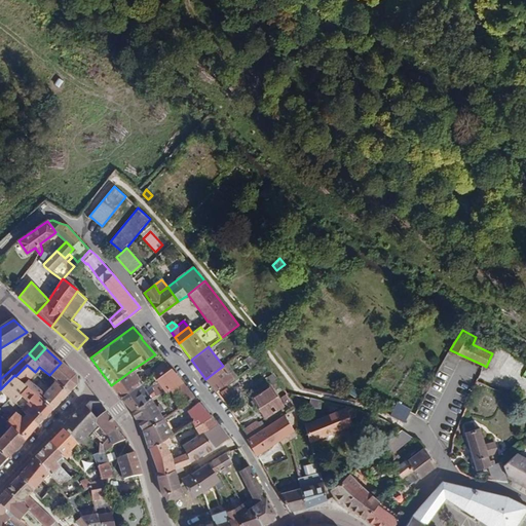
[(153,373),(154,375),(157,379),(171,369),(164,361),(163,362),(153,373)]
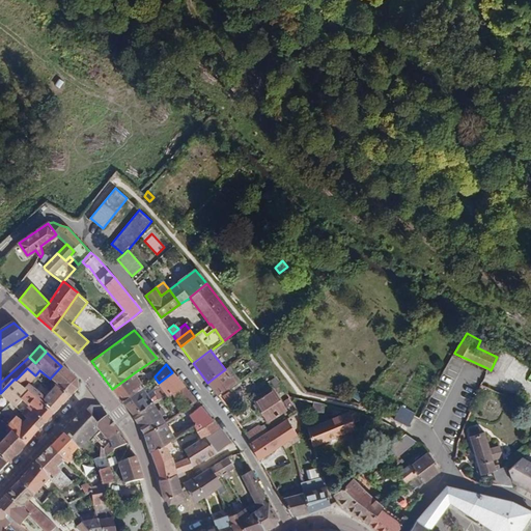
[(50,379),(57,385),(56,387),(70,398),(78,389),(77,379),(61,366),(50,379)]
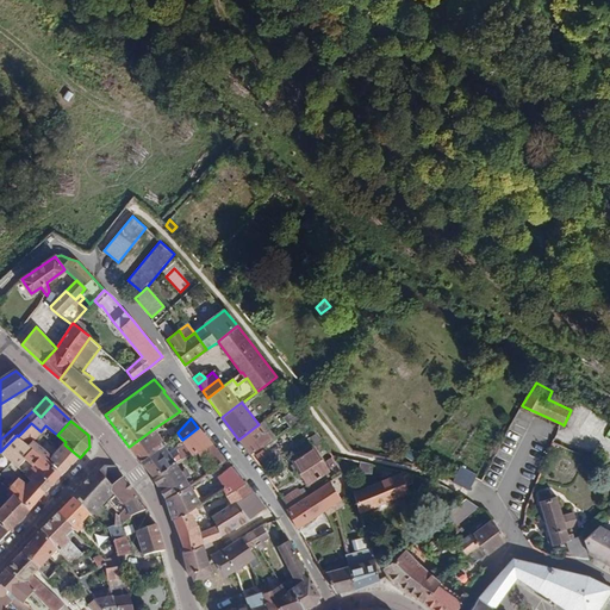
[(263,421),(259,424),(271,441),(275,437),(263,421)]
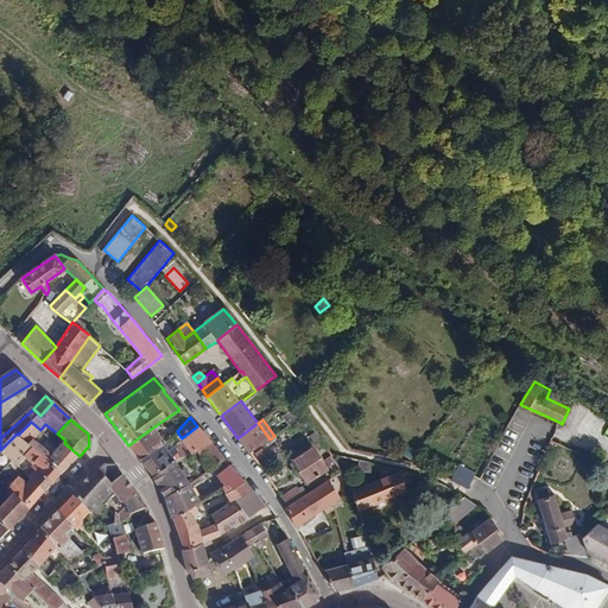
[(18,435),(33,450),(59,476),(80,456),(64,443),(58,449),(51,456),(33,439),(42,431),(40,430),(31,422),(18,435)]
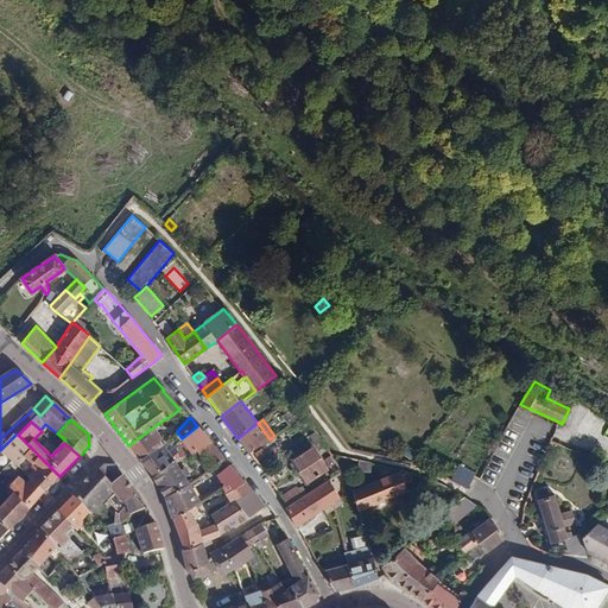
[(238,438),(249,454),(270,439),(258,423),(238,438)]
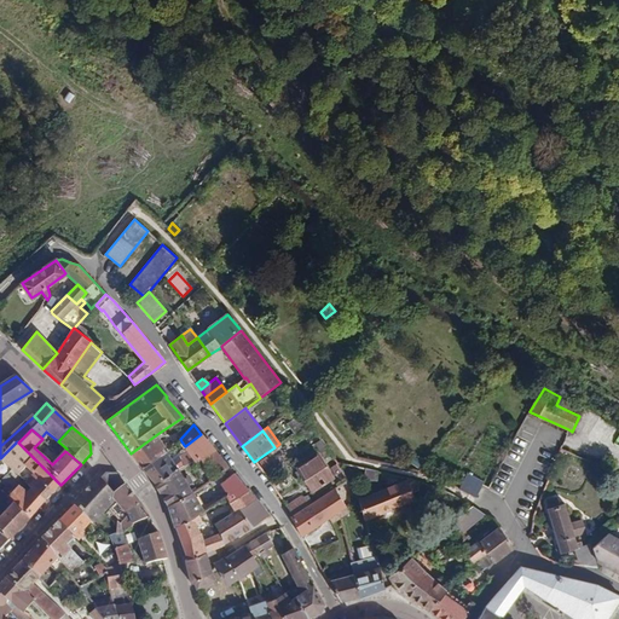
[(131,453),(142,468),(162,455),(166,452),(163,449),(165,447),(157,434),(131,453)]
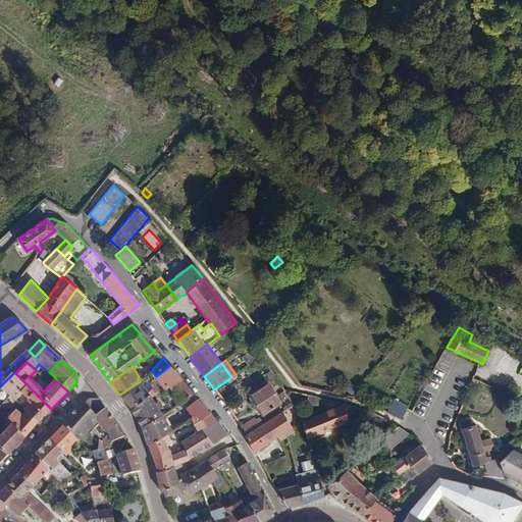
[(180,379),(169,366),(156,376),(159,380),(165,388),(168,386),(180,379)]
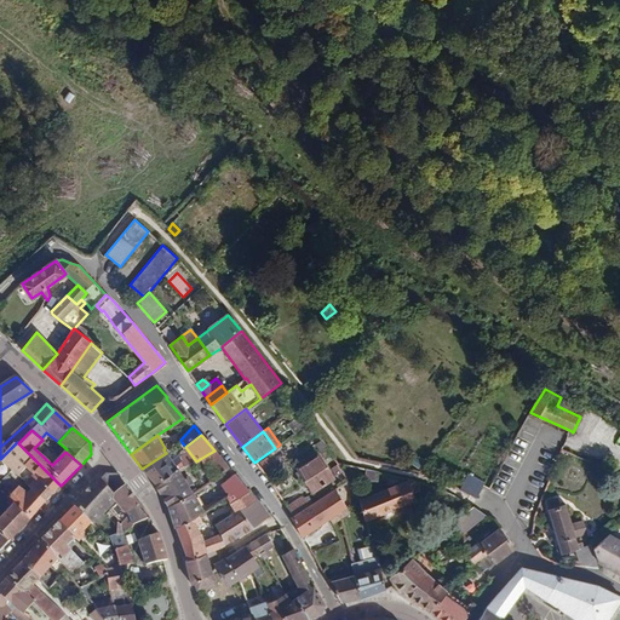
[(315,445),(321,454),(329,449),(322,440),(315,445)]
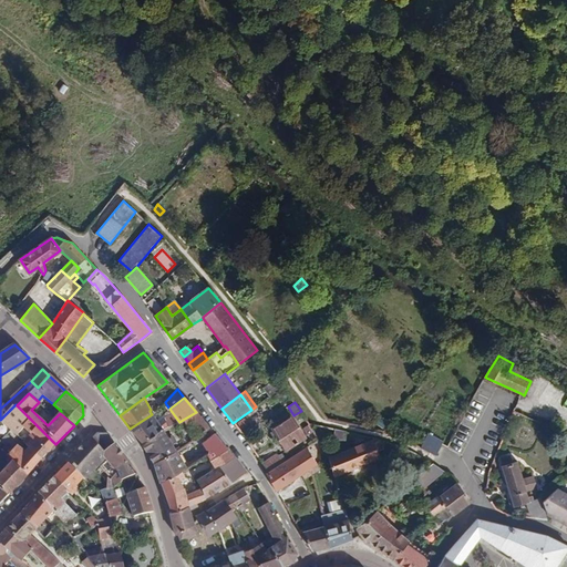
[(12,430),(18,434),(24,428),(31,420),(17,405),(16,404),(13,406),(0,420),(12,430)]
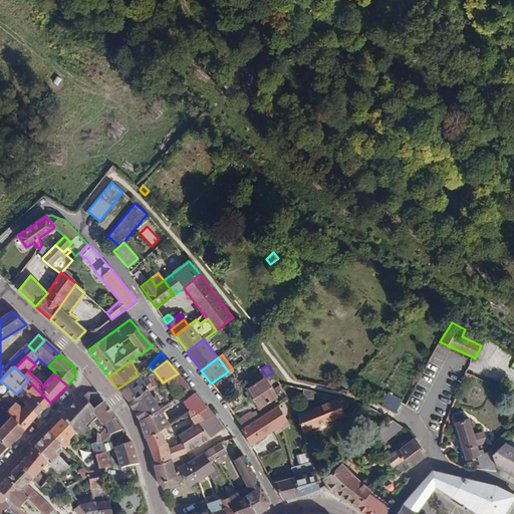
[(191,389),(178,373),(166,380),(177,398),(177,399),(191,389)]
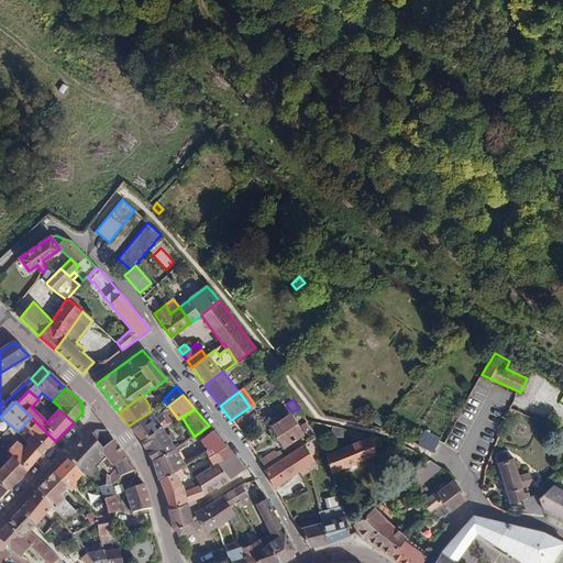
[(178,419),(172,410),(163,415),(167,424),(174,421),(178,419)]
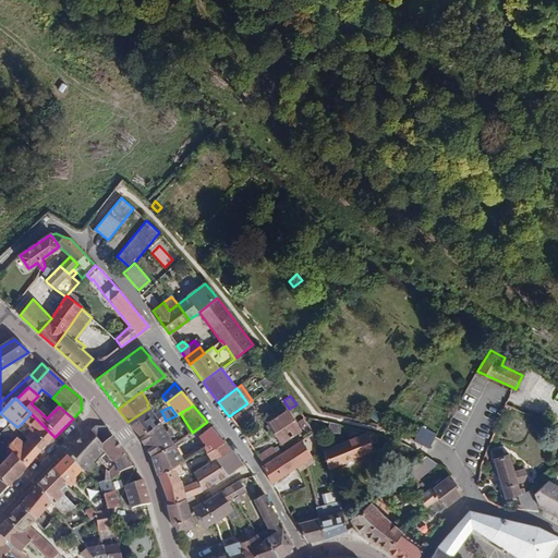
[(268,422),(281,443),(300,431),(287,410),(268,422)]
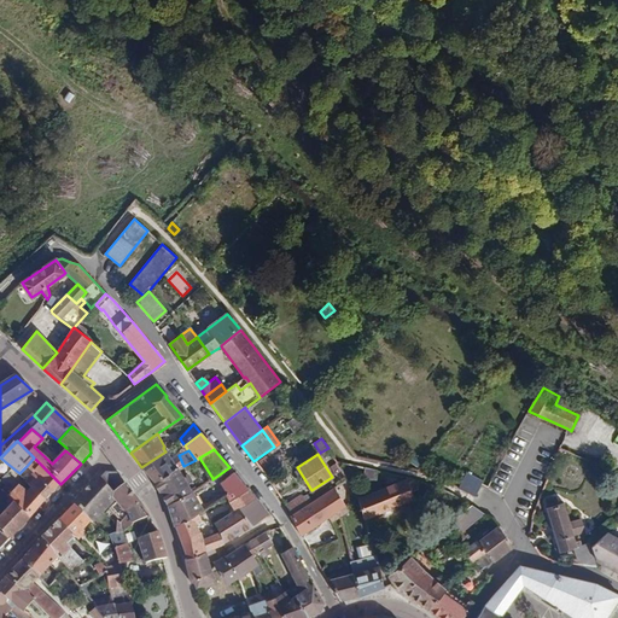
[(144,471),(155,482),(178,468),(182,466),(180,461),(175,465),(172,459),(169,455),(163,459),(144,471)]
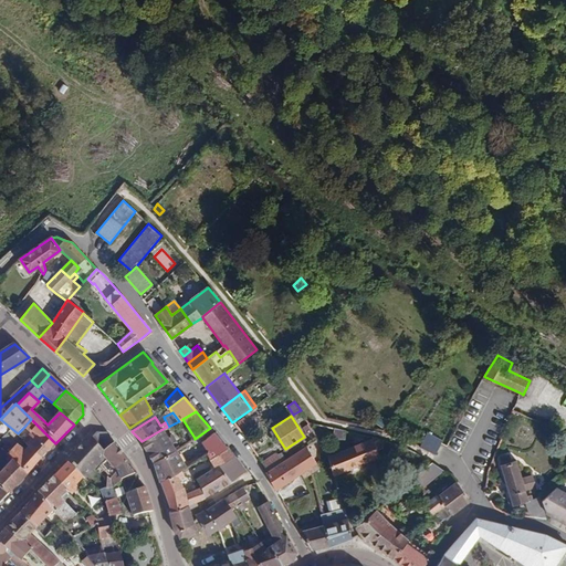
[(236,423),(244,437),(254,431),(245,417),(236,423)]
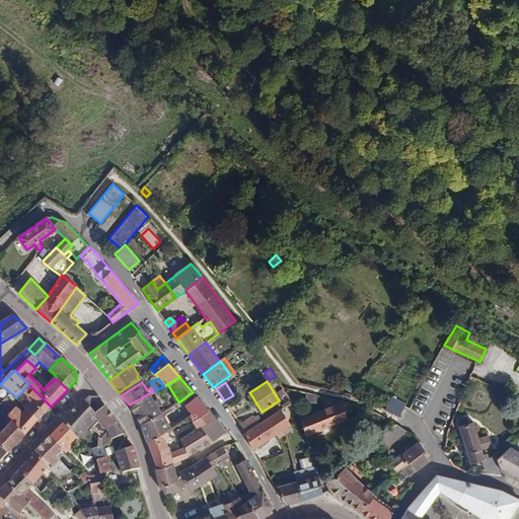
[(22,391),(28,397),(26,399),(30,403),(32,402),(45,414),(51,406),(28,384),(22,391)]
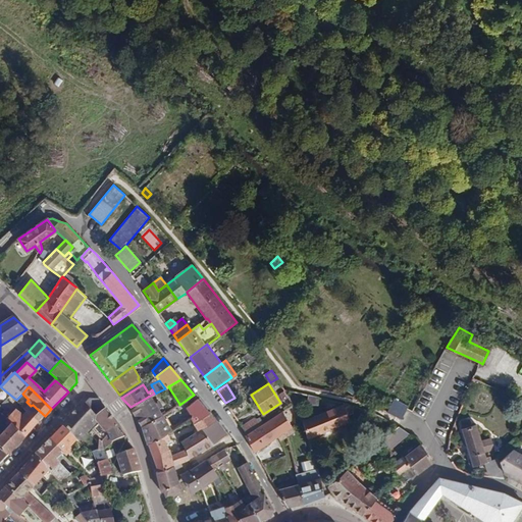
[(131,407),(143,426),(162,415),(158,409),(162,406),(160,401),(155,404),(152,399),(163,394),(161,390),(155,394),(154,394),(150,396),(131,407)]
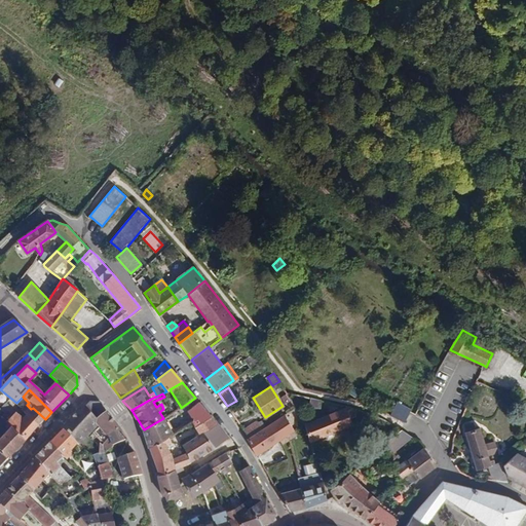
[(310,399),(309,408),(320,409),(321,400),(310,399)]
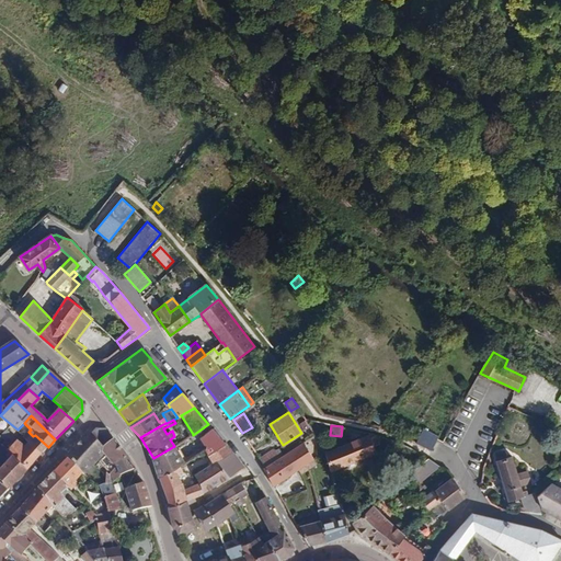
[(201,438),(207,448),(205,449),(207,455),(226,445),(213,428),(201,437),(201,438)]
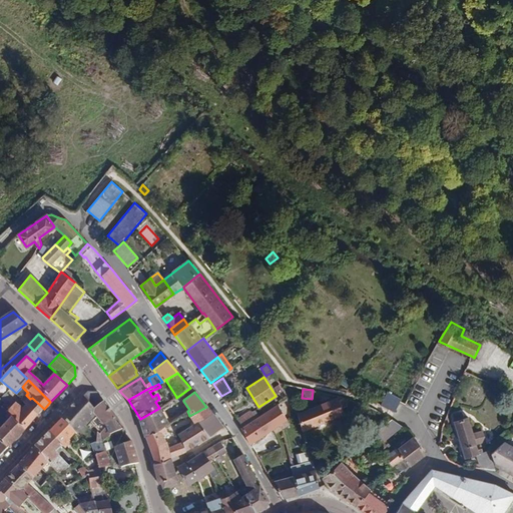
[(0,398),(0,399),(3,403),(10,398),(6,393),(0,398)]
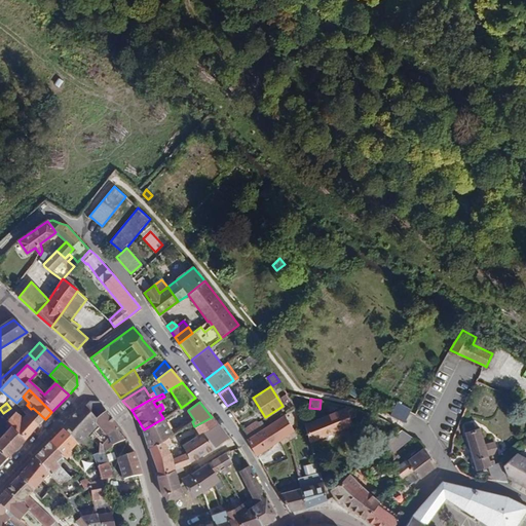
[(106,412),(100,403),(89,403),(84,408),(97,419),(106,412)]
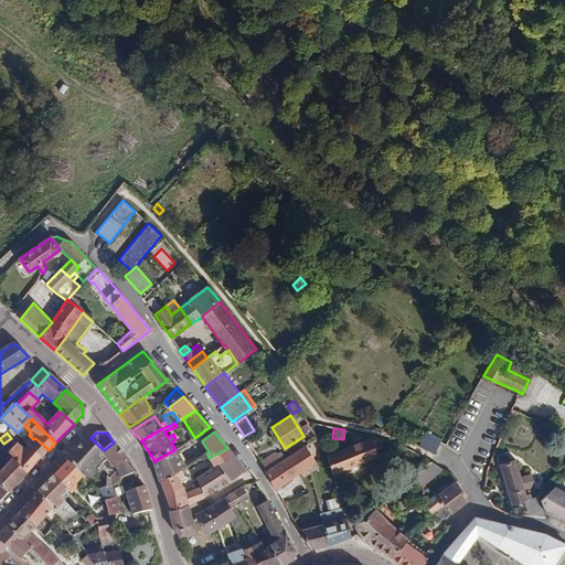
[(418,446),(435,454),(441,440),(426,433),(418,446)]
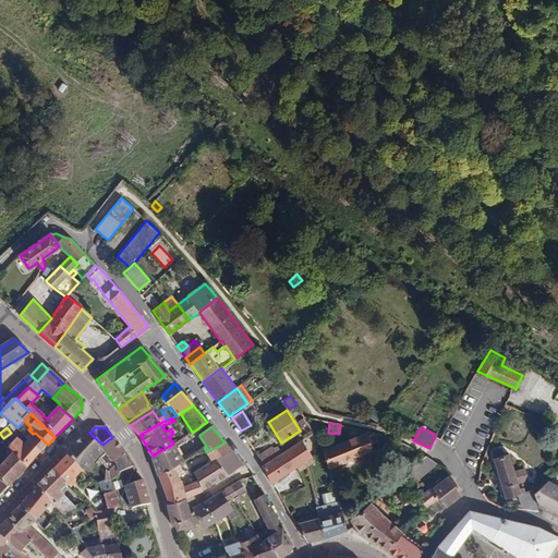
[(28,439),(41,452),(48,445),(35,433),(33,434),(28,429),(23,435),(28,439)]
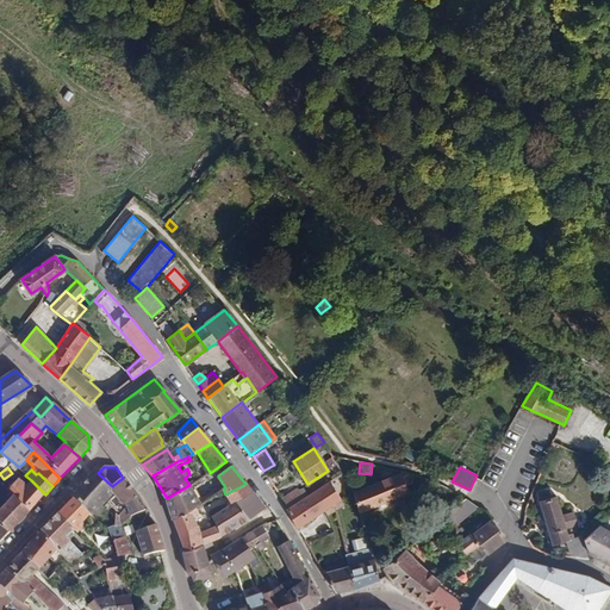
[(74,498),(89,514),(111,490),(112,486),(98,473),(74,498)]
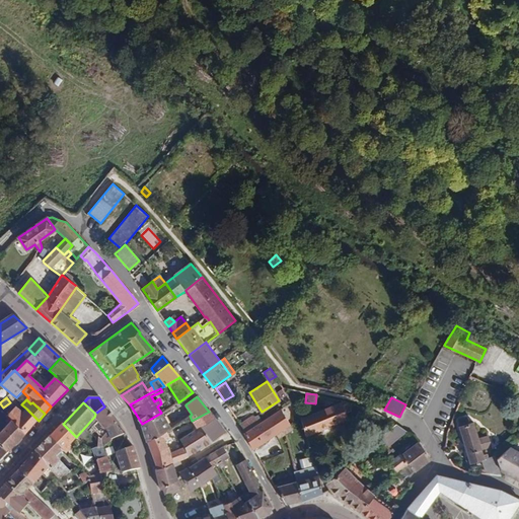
[(302,419),(306,436),(348,419),(346,413),(351,411),(358,414),(361,406),(348,402),(343,404),(342,402),(304,418),(301,412),(299,413),(302,419)]
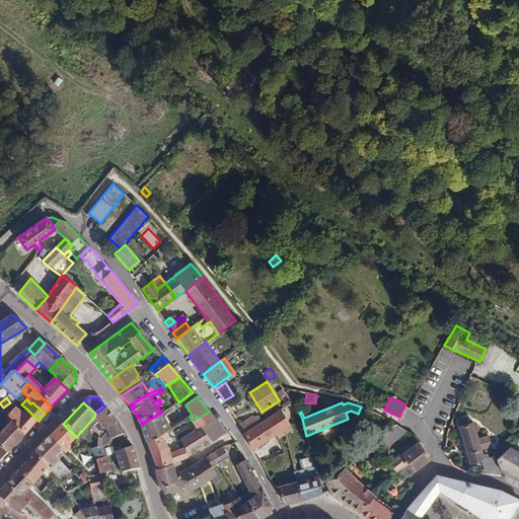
[(96,420),(97,421),(91,427),(102,437),(105,431),(118,423),(104,406),(95,414),(94,417),(96,420)]
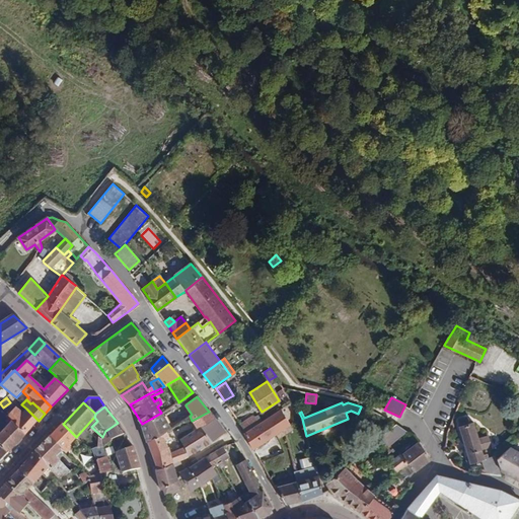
[(372,411),(361,406),(358,414),(369,419),(372,411)]
